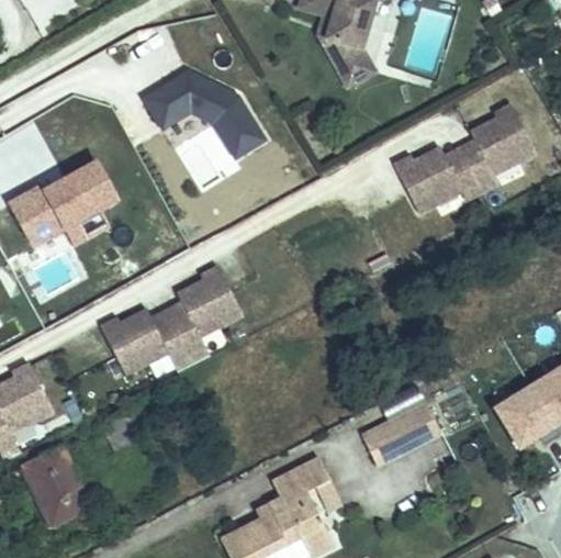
[(33,0),(45,20),(77,1),(76,0),(33,0)]
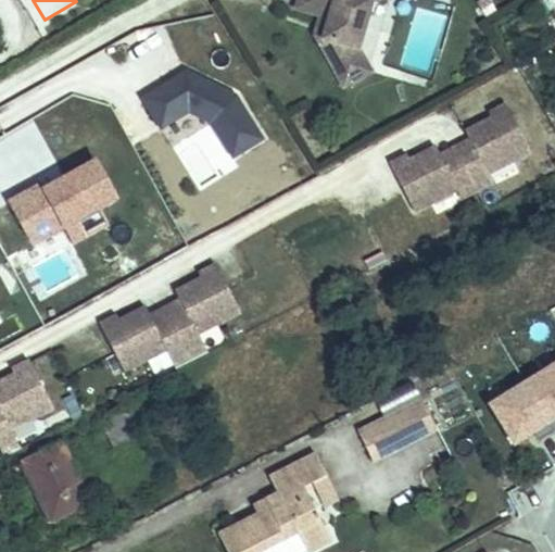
[(357,44),(369,0),(295,0),(294,5),(319,12),(317,19),(326,21),(322,35),(330,37),(326,53),(338,75),(365,59),(357,44)]
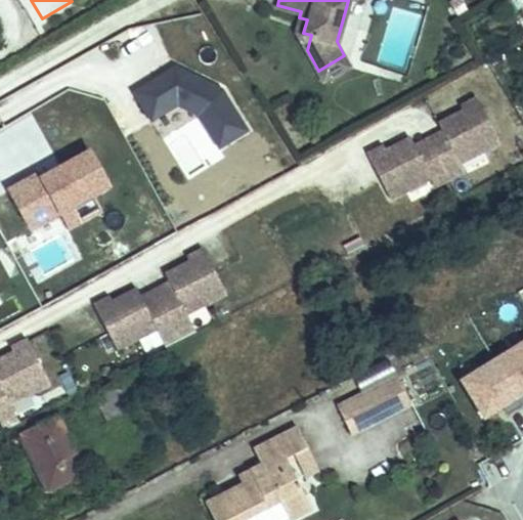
[(303,33),(307,19),(299,17),(295,31),(303,33)]
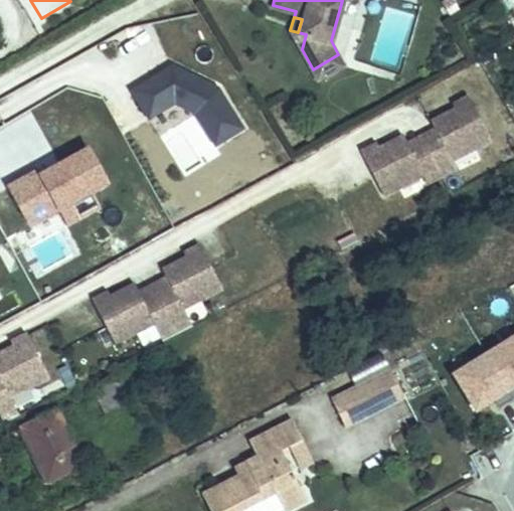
[(302,49),(306,34),(298,32),(290,30),(302,49)]
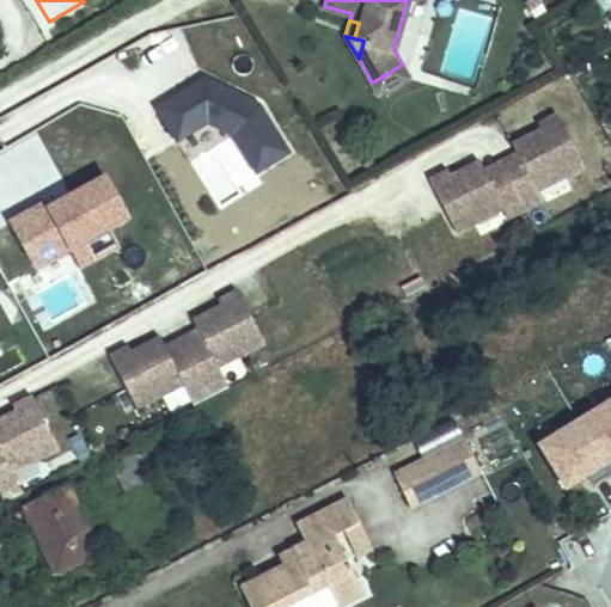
[(377,91),(408,74),(402,65),(372,83),(377,91)]
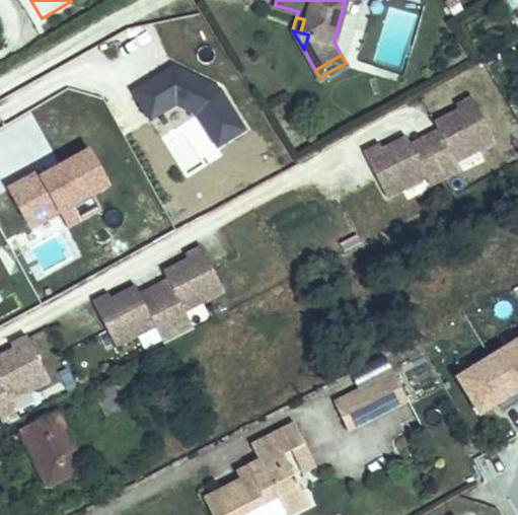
[(241,124),(217,84),(171,61),(130,86),(147,114),(172,97),(194,108),(214,141),(241,124)]
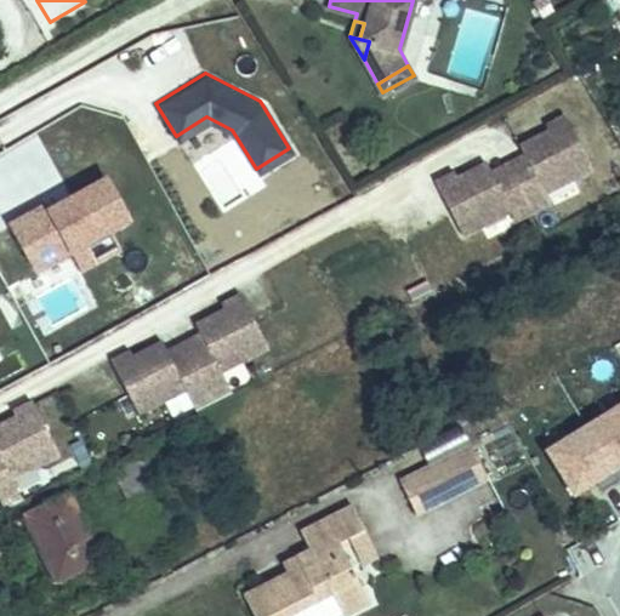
[(523,150),(534,172),(500,189),(490,169),(485,160),(456,175),(454,170),(434,180),(461,231),(508,206),(513,217),(550,198),(544,188),(591,164),(564,113),(546,123),(549,129),(519,143),(523,150)]
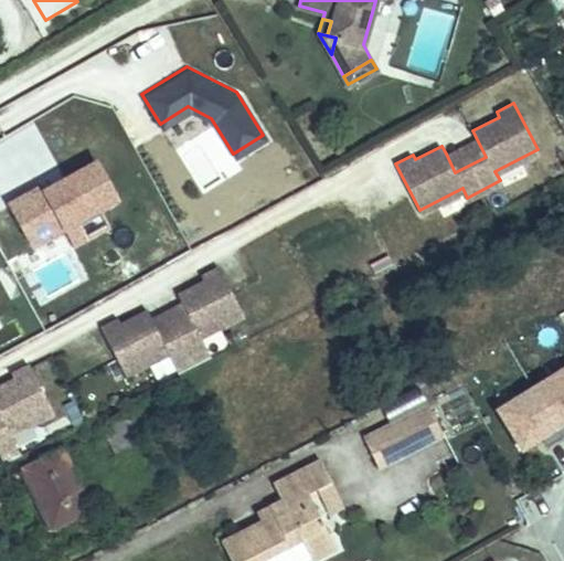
[(455,172),(486,157),(476,137),(446,154),(455,172)]
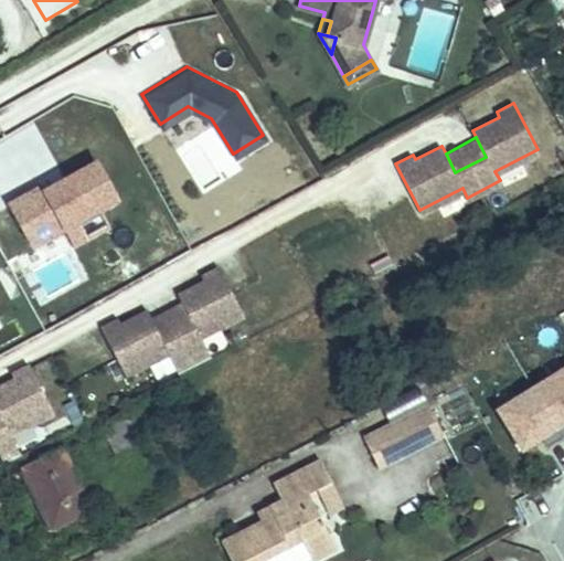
[(64,226),(100,207),(117,198),(96,159),(43,188),(41,182),(8,201),(32,244),(64,226)]
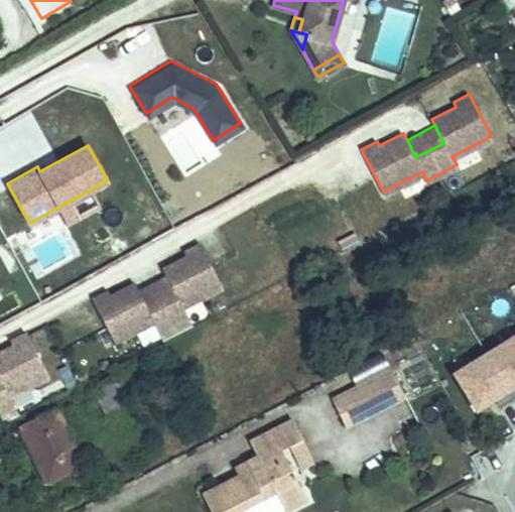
[(67,223),(100,205),(92,188),(58,207),(67,223)]
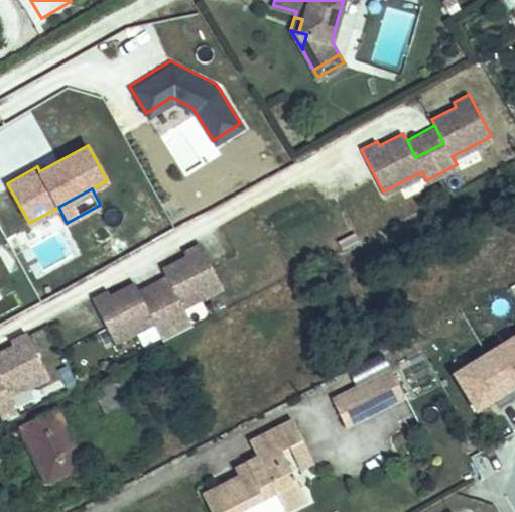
[(146,305),(137,288),(134,282),(110,294),(108,289),(92,297),(113,341),(152,321),(161,338),(191,323),(182,305),(222,285),(200,243),(183,251),(185,255),(161,267),(164,274),(173,291),(146,305)]
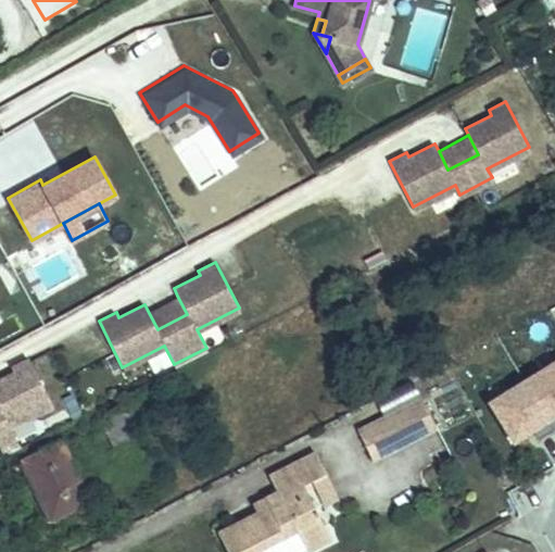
[(158,329),(187,314),(177,296),(148,311),(158,329)]
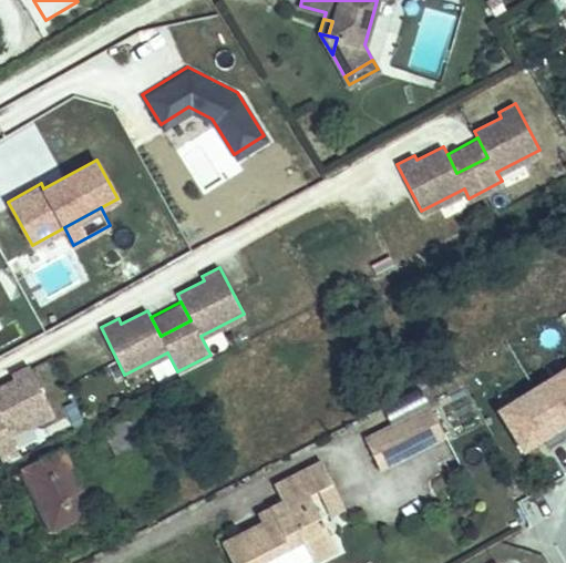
[(170,357),(150,364),(155,379),(174,372),(170,357)]
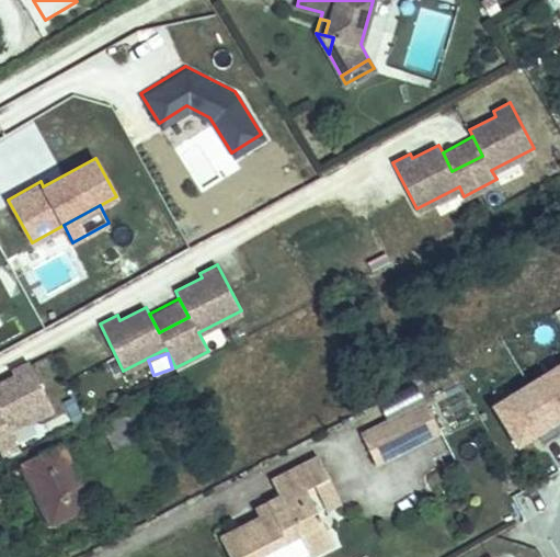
[(0,413),(0,451),(2,456),(20,448),(10,429),(52,407),(29,361),(11,370),(13,375),(0,382),(0,413)]
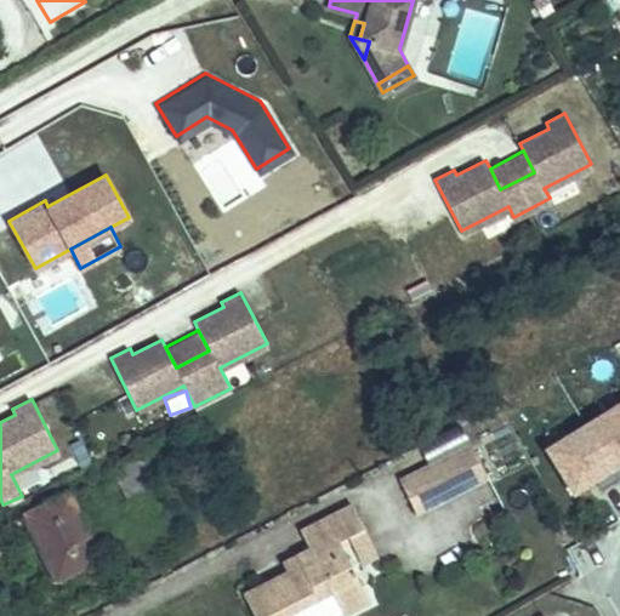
[(619,401),(585,423),(618,478),(619,475),(619,401)]
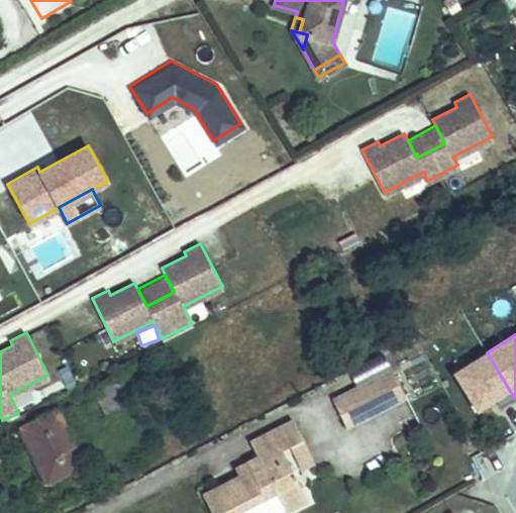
[(355,383),(390,366),(383,351),(348,369),(355,383)]
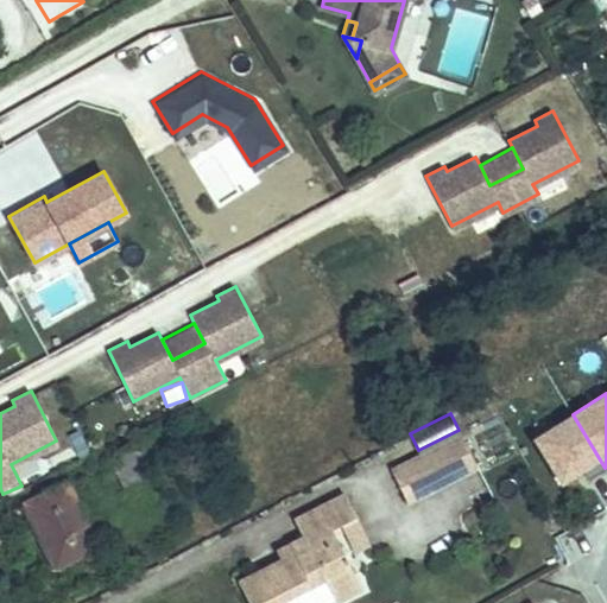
[(605,468),(573,414),(533,438),(560,481),(581,469),(587,478),(605,468)]
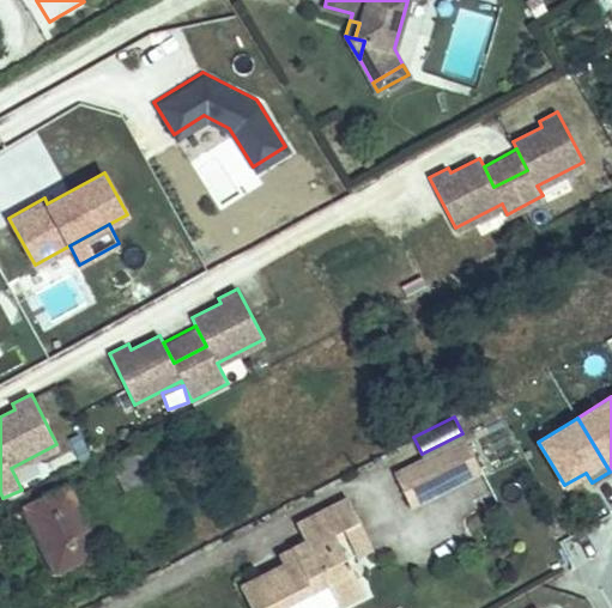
[(410,503),(479,468),(465,438),(394,473),(410,503)]
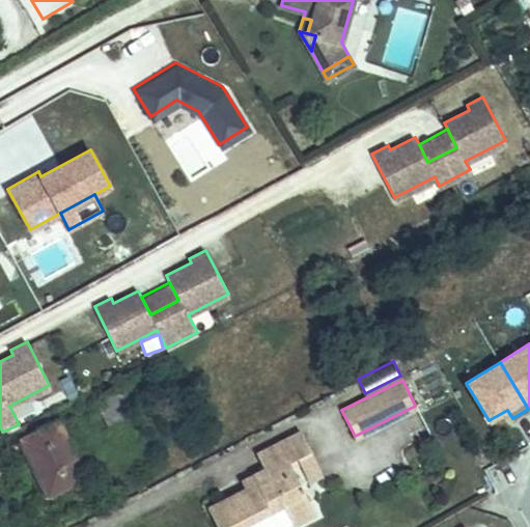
[(85,474),(58,420),(21,438),(49,493),(85,474)]
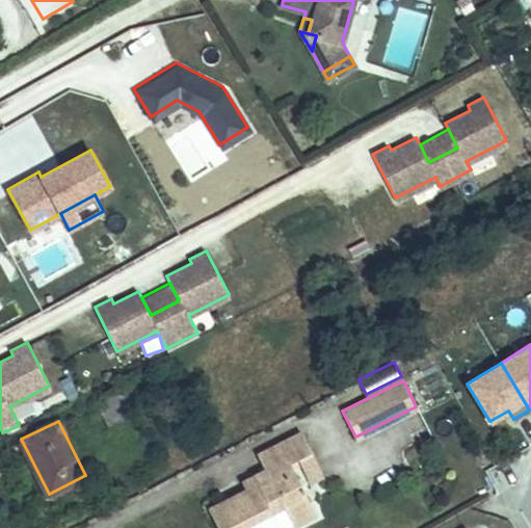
[(314,512),(289,463),(298,457),(311,451),(301,431),(258,454),(265,469),(253,475),(257,483),(208,508),(217,527),(245,527),(243,524),(283,504),(292,524),(314,512)]
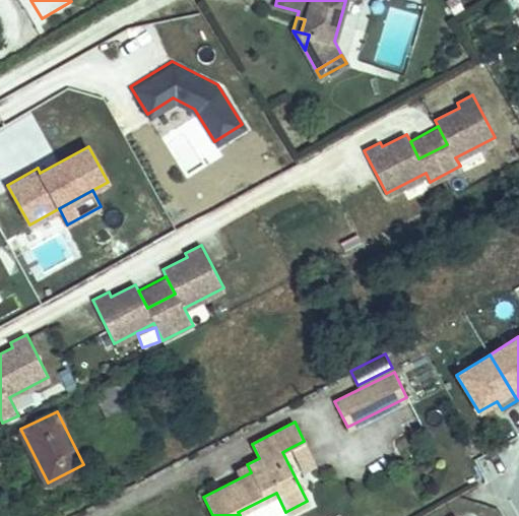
[(315,462),(304,441),(292,447),(302,468),(315,462)]
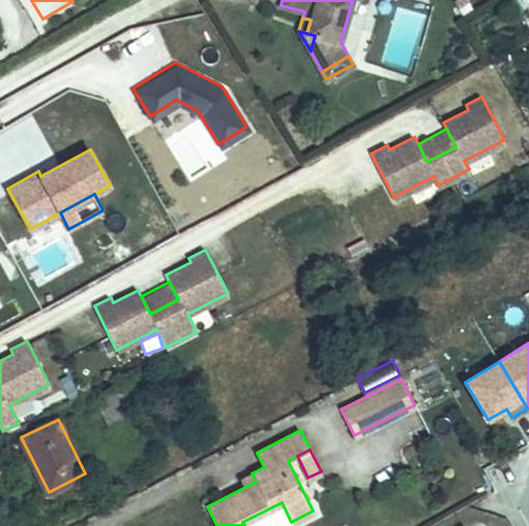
[(256,481),(252,473),(242,477),(246,487),(256,481)]
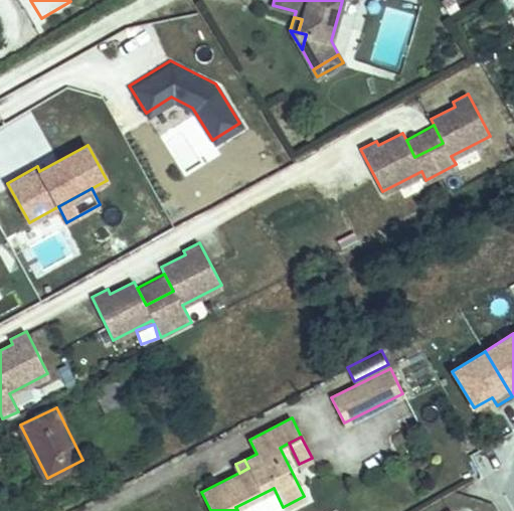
[(274,510),(283,507),(274,488),(235,507),(237,510),(274,510)]
